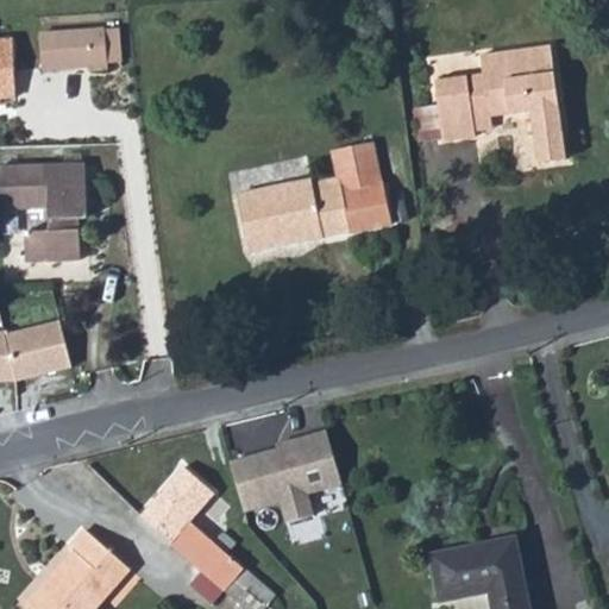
[(432,57),(434,81),(441,139),(473,135),(473,130),(472,115),(489,114),(531,110),(534,139),(562,137),(547,25),(475,33),(477,51),(432,57)]
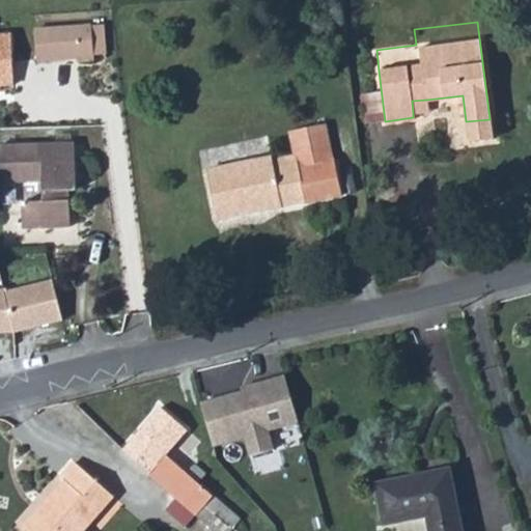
[(91,25),(73,26),(75,57),(76,62),(94,61),(91,25)]
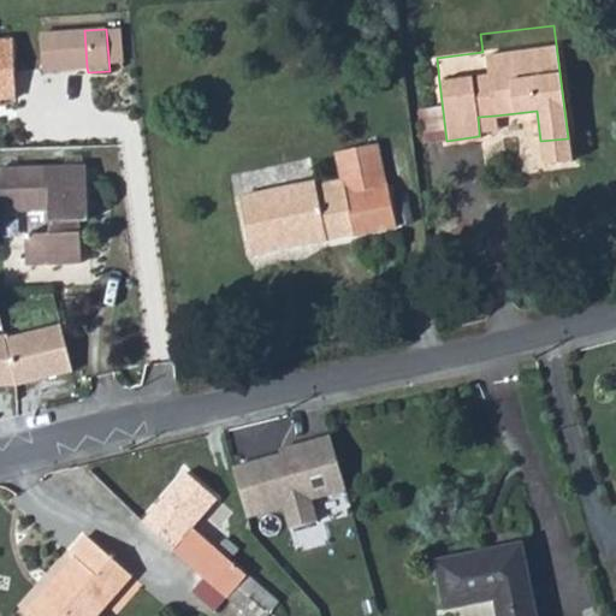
[(43,69),(45,70),(87,66),(84,30),(41,34),(43,69)]
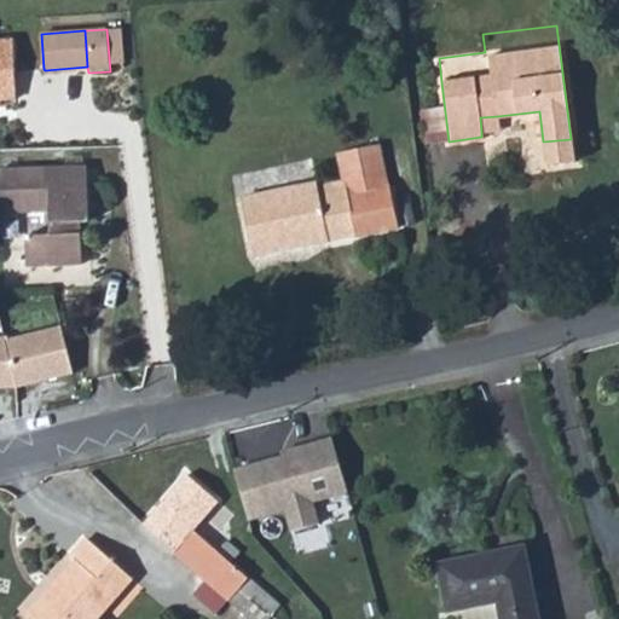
[(0,98),(15,98),(12,40),(0,40),(0,98)]
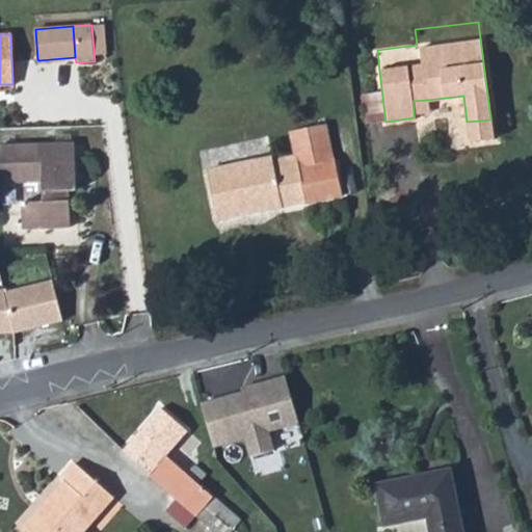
[(379,71),(350,74),(355,116),(356,125),(386,122),(379,71)]
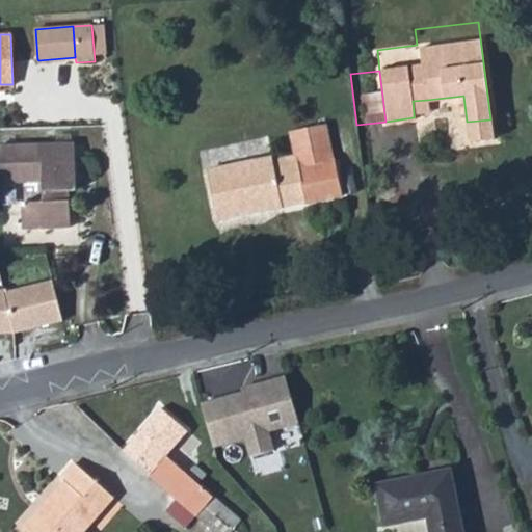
[(427,100),(413,101),(414,113),(428,111),(427,100)]
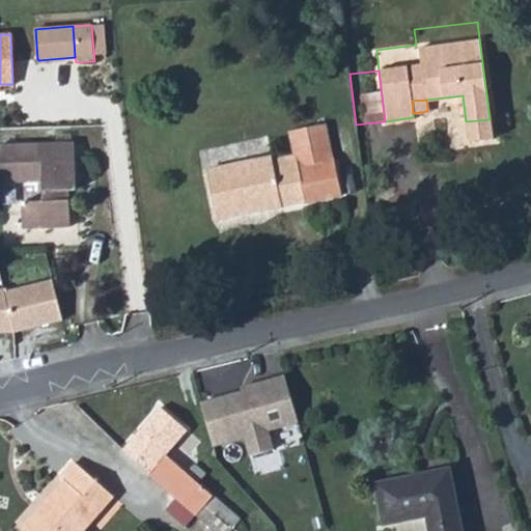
[(292,154),(272,158),(274,169),(333,157),(326,122),(305,127),(308,147),(292,150),(292,154)]
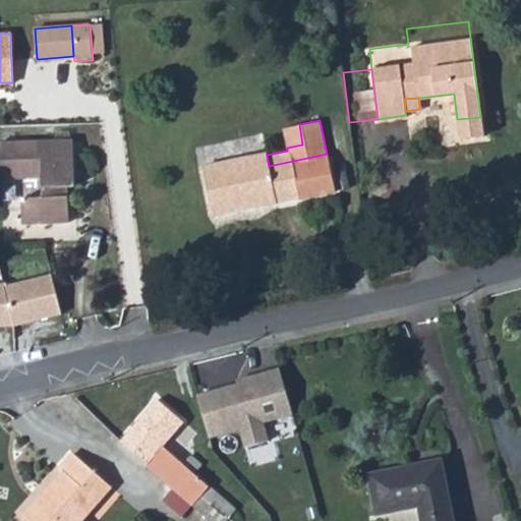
[(299,124),(282,127),(287,148),(302,145),(299,124)]
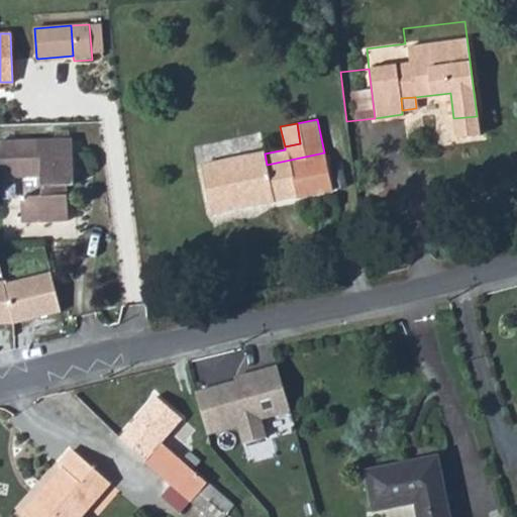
[(61,183),(66,183),(74,183),(72,137),(0,140),(0,176),(40,175),(40,194),(19,196),(21,221),(68,219),(67,194),(61,194),(61,183)]
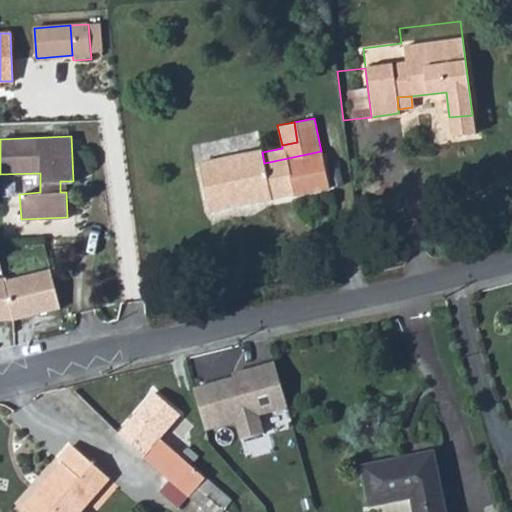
[(264,163),(262,152),(261,149),(197,163),(207,209),(292,192),(293,194),(329,186),(321,151),(264,163)]
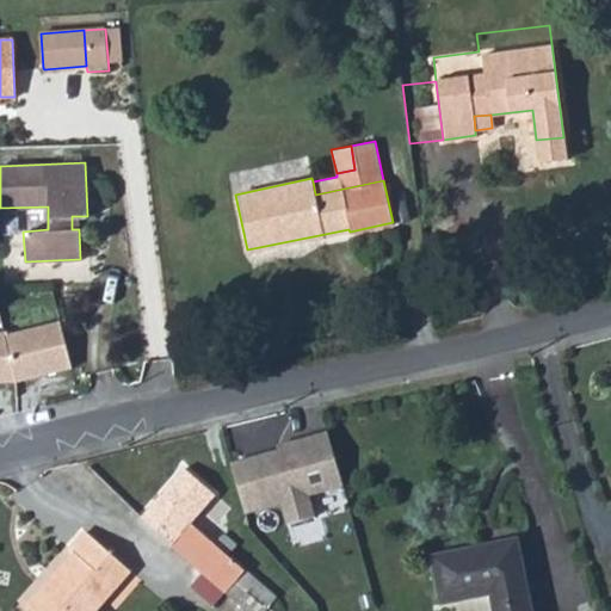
[(59,320),(4,333),(14,380),(71,365),(59,320)]
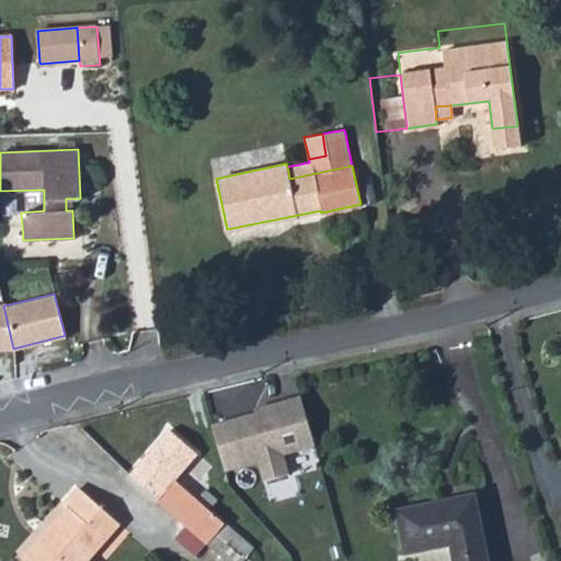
[(3,302),(0,301),(0,348),(13,348),(3,306),(3,302)]
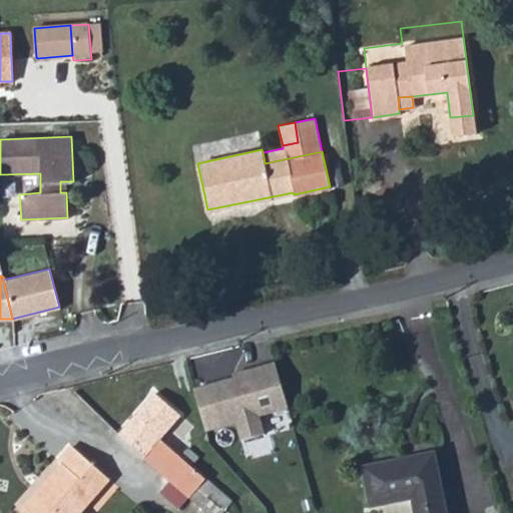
[(277,363),(236,373),(237,379),(197,390),(209,433),(236,426),(240,445),(270,438),(264,415),(289,409),(277,363)]
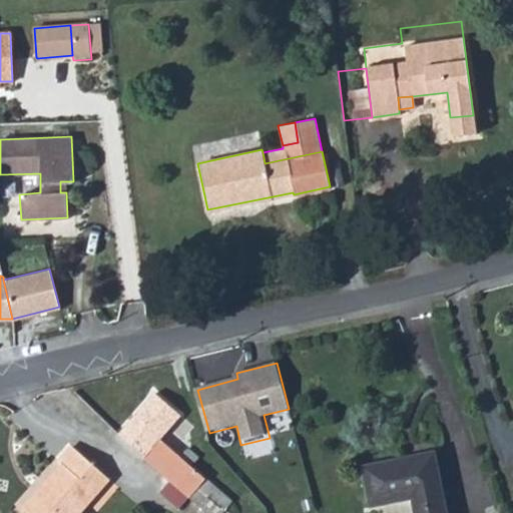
[(127,427),(120,433),(146,453),(159,438),(182,414),(154,391),(123,424),(127,427)]
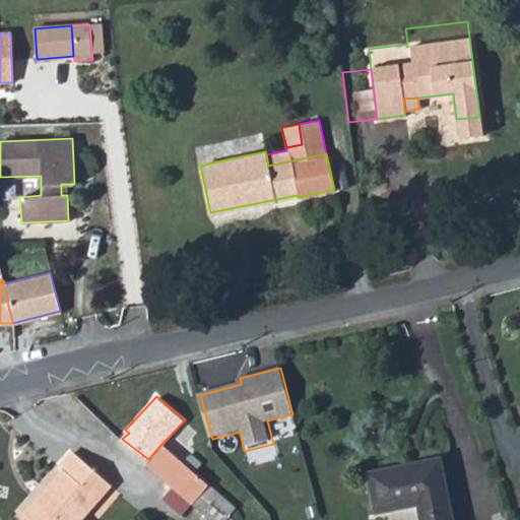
[(148,459),(144,464),(177,494),(195,473),(161,444),(148,459)]
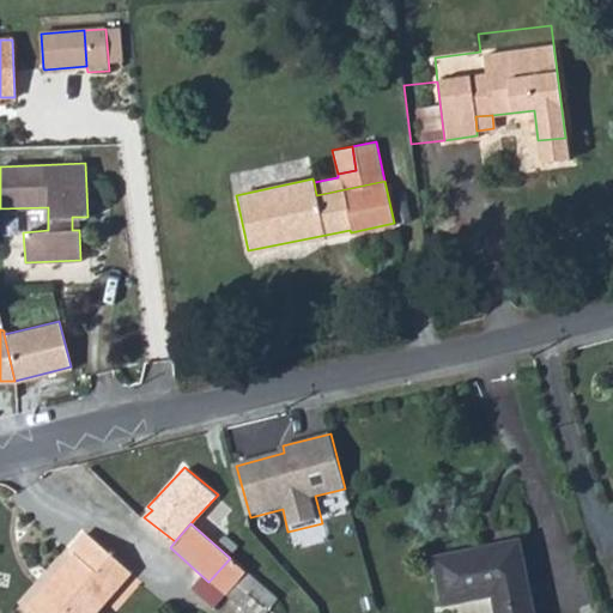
[(23,611),(26,612),(92,612),(95,611),(129,571),(85,532),(68,551),(73,554),(23,611)]
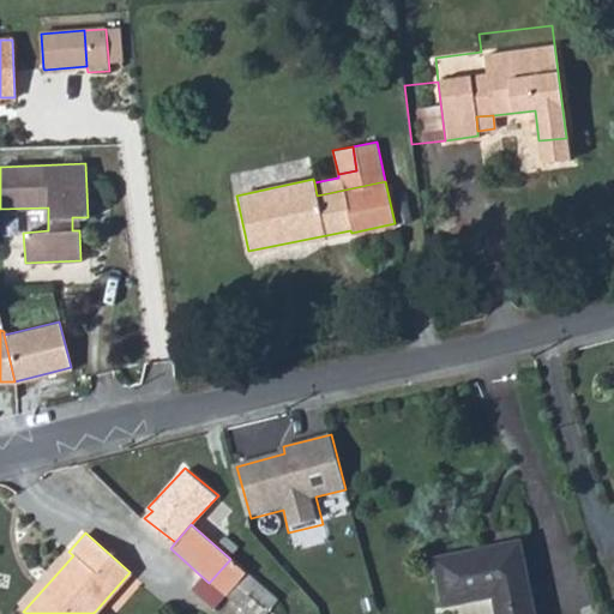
[(533,613),(518,542),(433,559),(443,605),(493,595),(497,613),(533,613)]
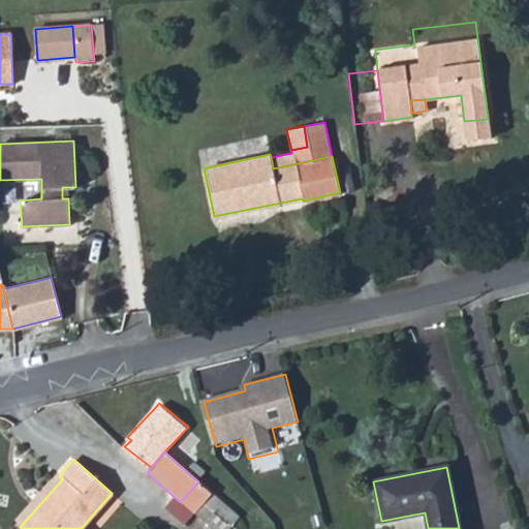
[(198,481),(180,502),(191,511),(192,510),(213,528),(226,528),(238,516),(198,481)]
